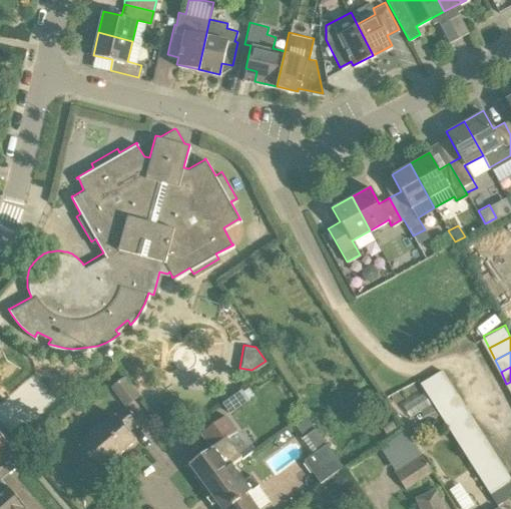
[(421,382),(428,393),(449,380),(442,369),(421,382)]
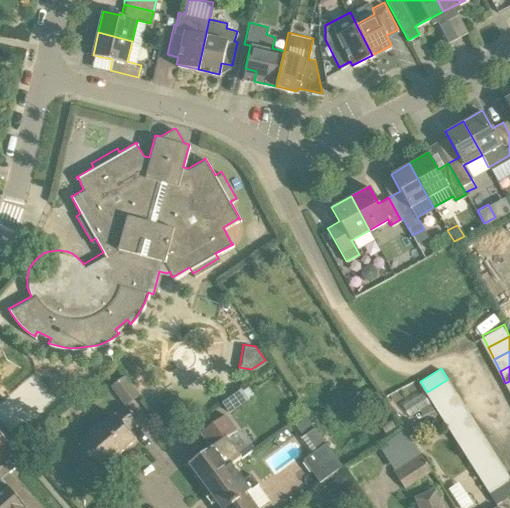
[(124,404),(137,394),(138,394),(123,373),(109,384),(124,404)]
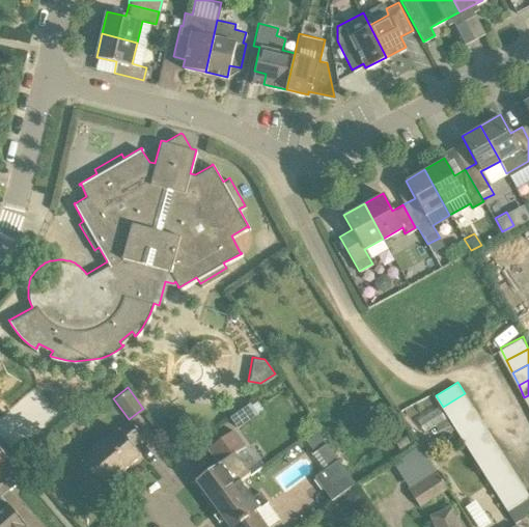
[(430,393),(408,405),(418,426),(442,416),(430,393)]
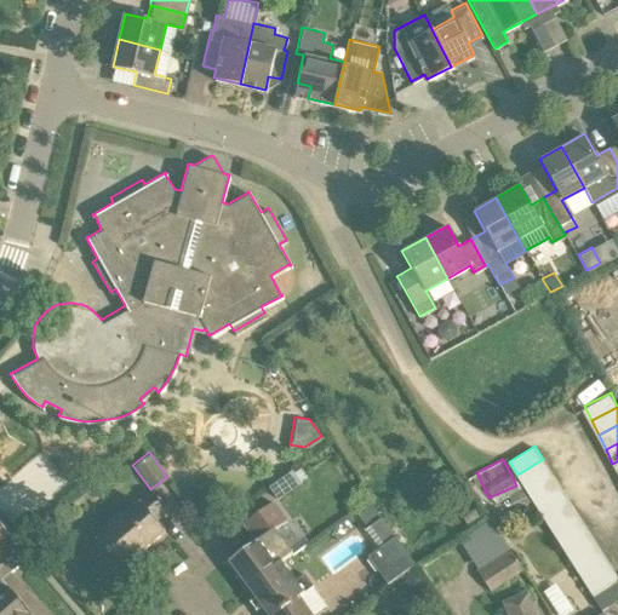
[(551,472),(543,459),(518,475),(524,484),(525,488),(551,472)]
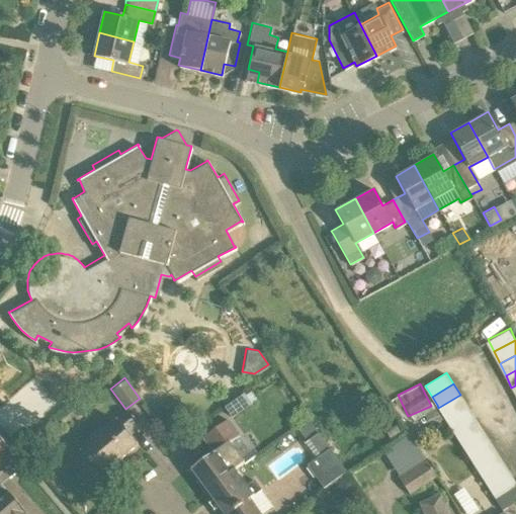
[(243,391),(223,406),(231,417),(251,402),(245,394),(243,391)]
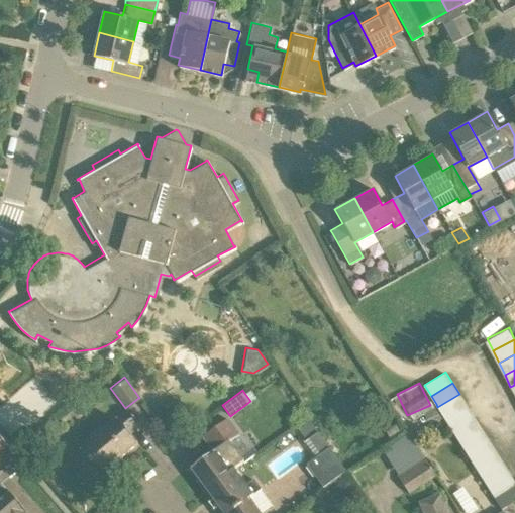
[(443,416),(445,417),(466,405),(459,394),(437,407),(443,416)]
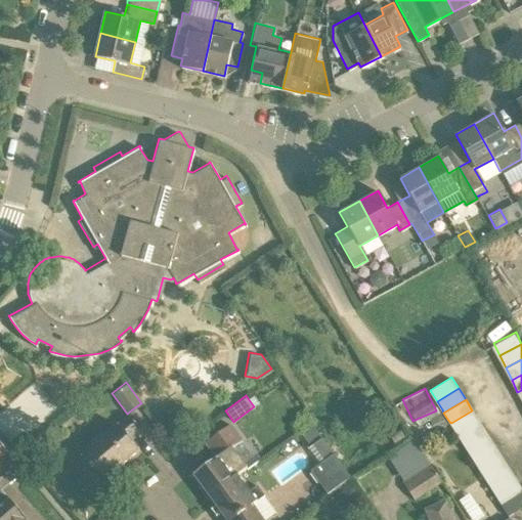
[(436,429),(449,422),(443,413),(442,409),(428,418),(436,429)]
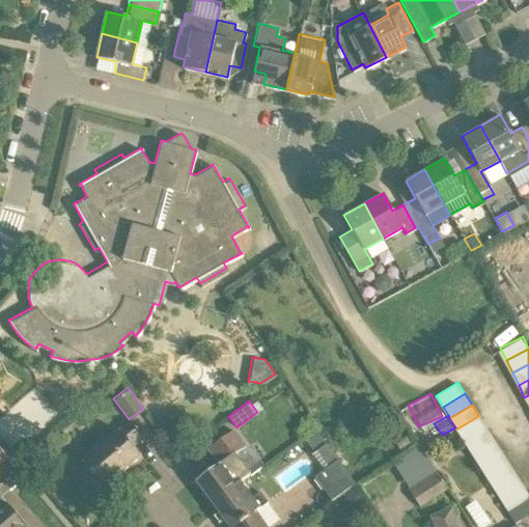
[(485,427),(478,416),(457,428),(464,440),(485,427)]
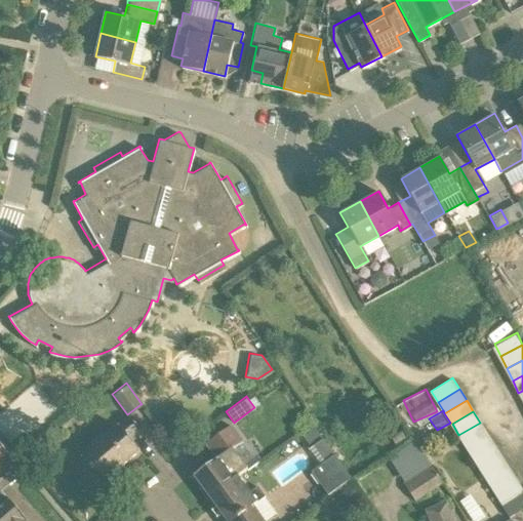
[(73,459),(95,485),(138,448),(130,438),(141,430),(127,414),(73,459)]
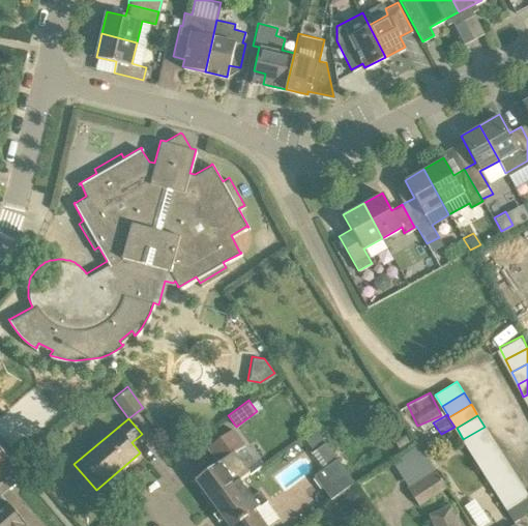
[(217,461),(209,466),(194,477),(202,489),(200,490),(207,500),(240,476),(248,471),(239,459),(250,451),(231,427),(206,445),(217,461)]
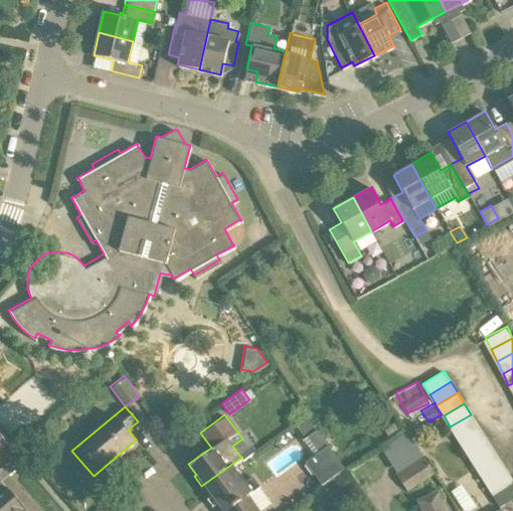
[(450,427),(457,438),(478,426),(471,414),(450,427)]
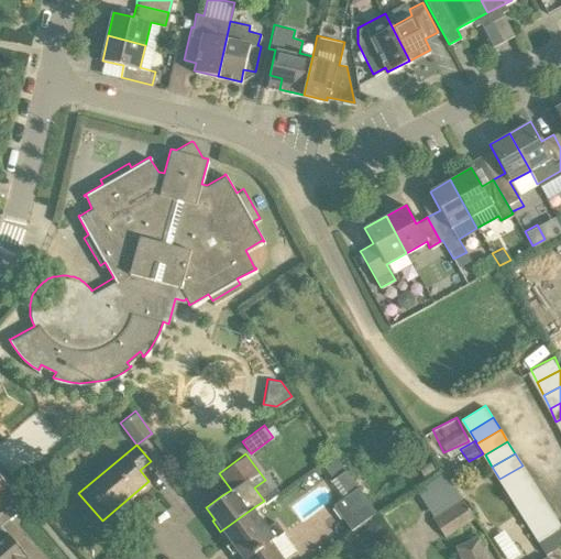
[(323,463),(333,477),(344,469),(336,456),(323,463)]
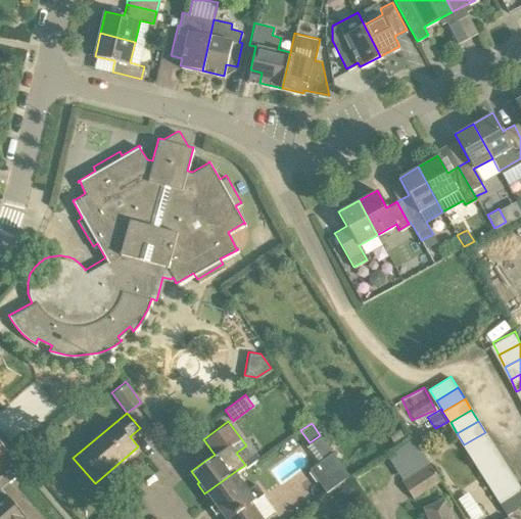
[(491,443),(485,432),(464,444),(471,456),(491,443)]
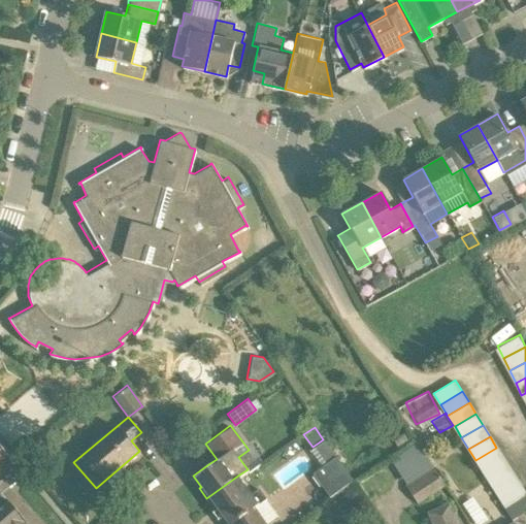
[(402,481),(429,464),(416,440),(388,457),(402,481)]
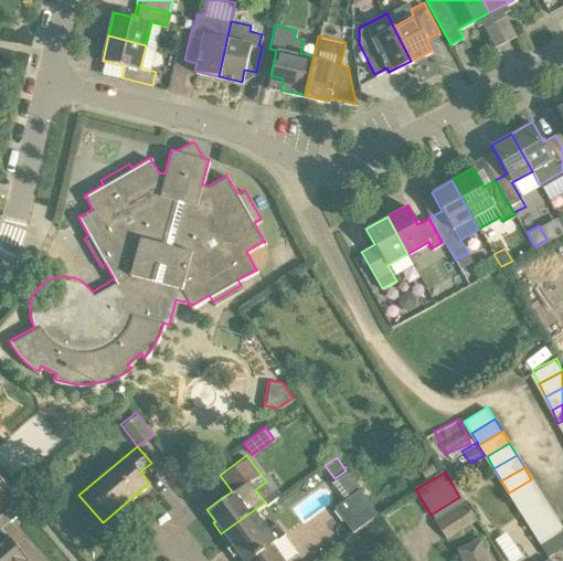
[(14,493),(0,476),(0,560),(43,560),(8,519),(20,509),(10,497),(14,493)]
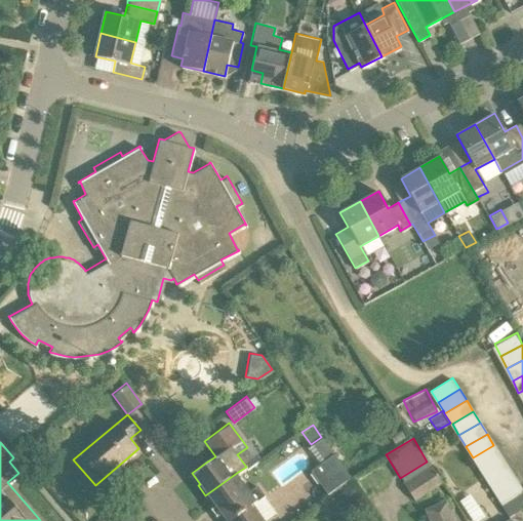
[(500,456),(493,445),(473,457),(479,469),(500,456)]
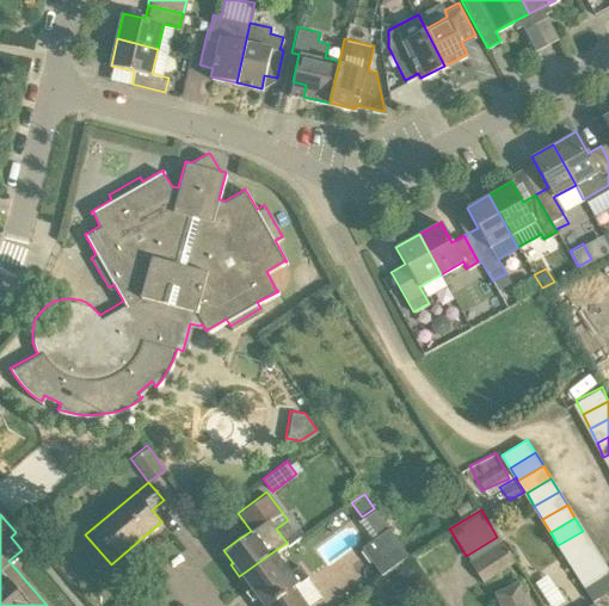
[(391,531),(387,526),(361,546),(380,573),(407,554),(391,531)]
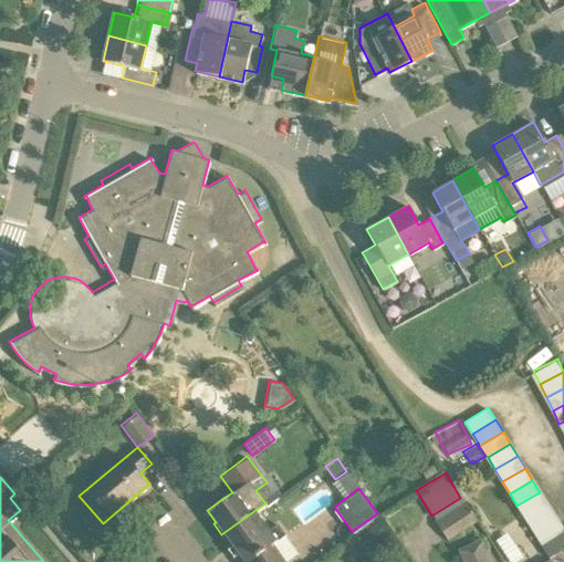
[(547,505),(540,492),(517,506),(524,518),(547,505)]
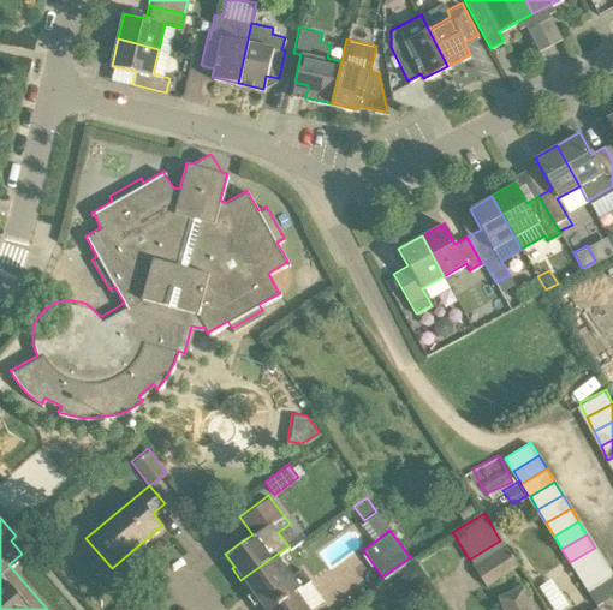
[(471,562),(484,585),(517,563),(504,543),(495,548),(471,562)]
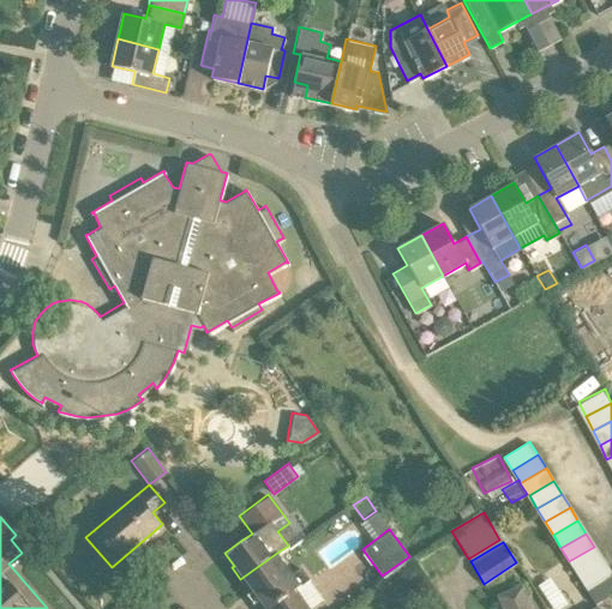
[(603,560),(594,547),(569,561),(577,574),(603,560)]
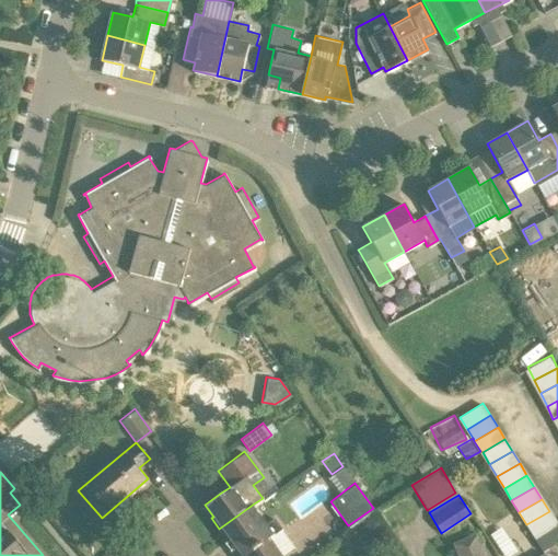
[(275,516),(266,521),(254,504),(219,529),(227,539),(223,541),(229,549),(232,546),(239,555),(281,555),(281,554),(268,536),(280,528),(282,526),(275,516)]
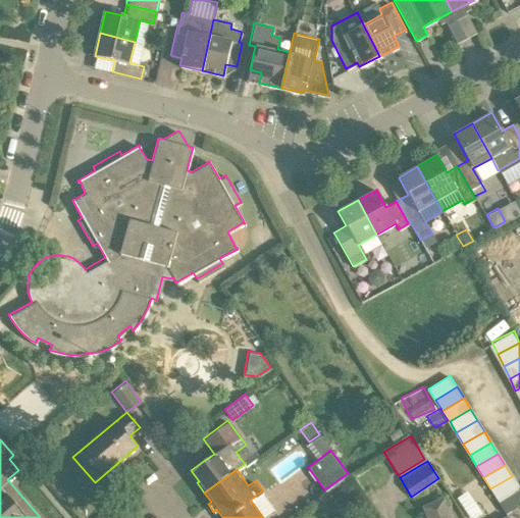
[(490,488),(498,500),(518,487),(512,476),(490,488)]
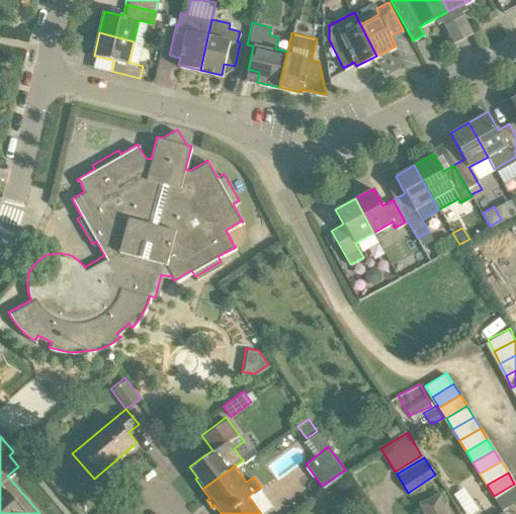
[(355,487),(342,476),(332,489),(344,499),(355,487)]
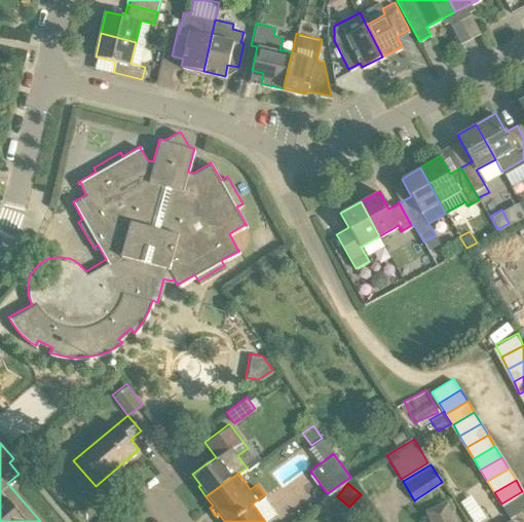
[(523,508),(523,493),(522,491),(501,504),(509,517),(523,508)]
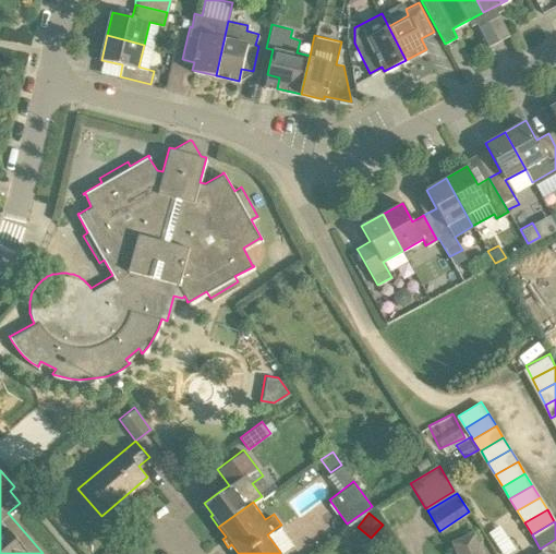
[(483,553),(474,531),(449,541),(455,553),(483,553)]
